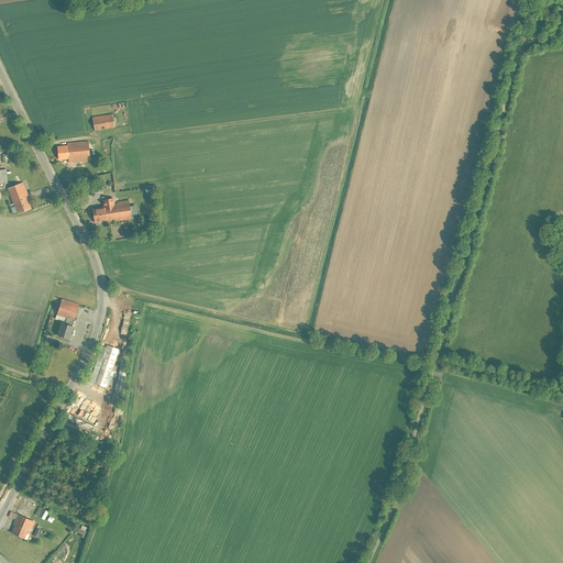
[(114,114),(94,118),(96,132),(117,129),(114,114)]
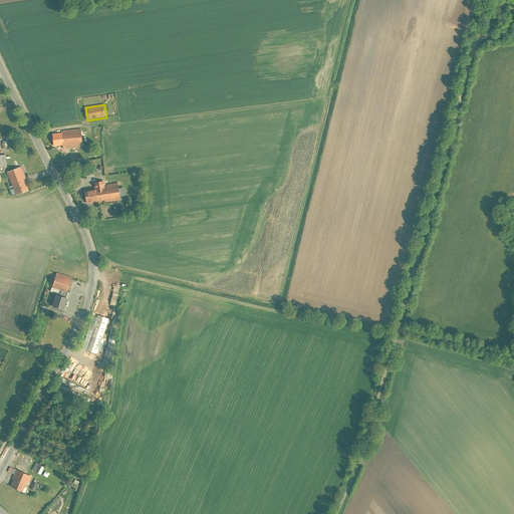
[(81,130),(64,131),(64,134),(53,135),(54,147),(65,146),(65,149),(83,147),(81,130)]
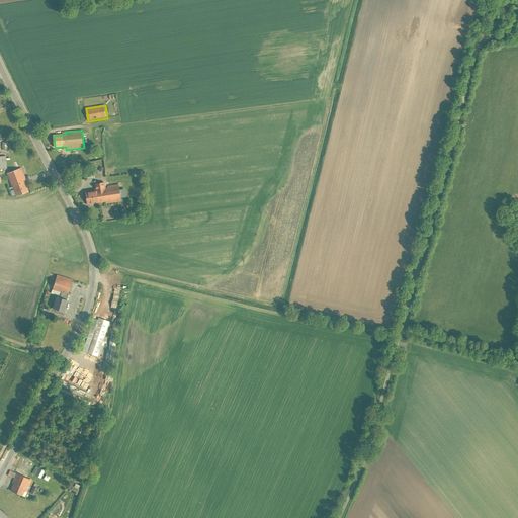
[(0,171),(1,171),(1,169),(9,168),(7,156),(0,156),(0,171)]
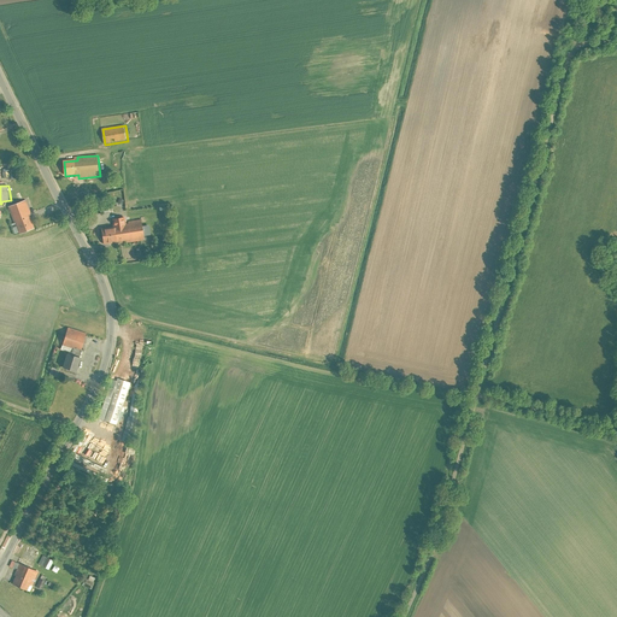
[(28,201),(10,207),(16,222),(17,222),(21,233),(35,228),(30,215),(31,213),(28,201)]
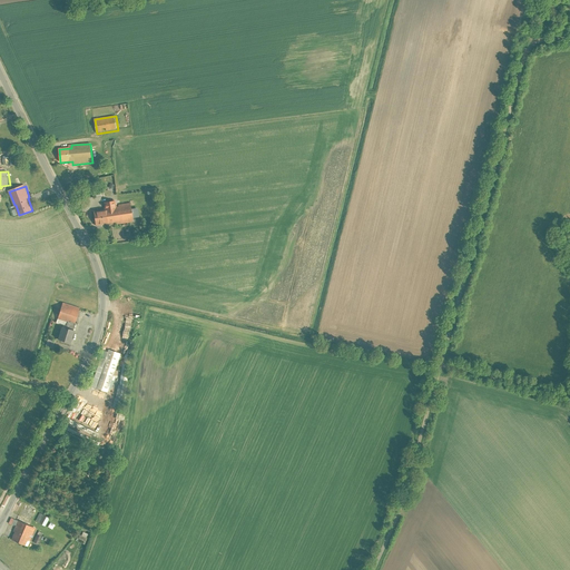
[(96,213),(97,226),(135,220),(133,203),(117,205),(117,200),(105,202),(106,210),(96,213)]
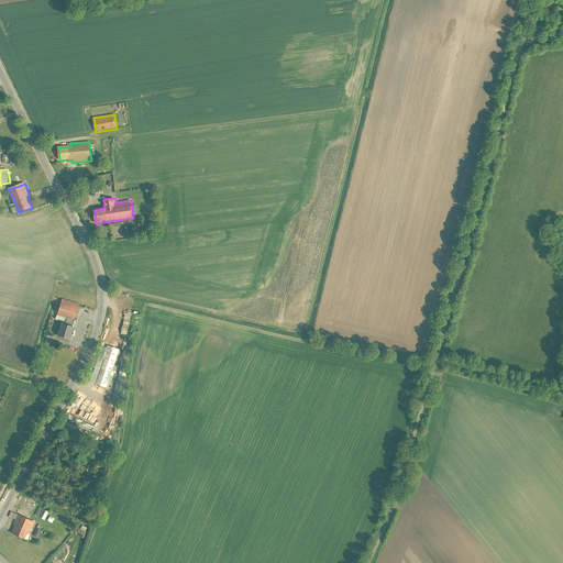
[(80,304),(64,299),(58,315),(75,319),(80,304)]
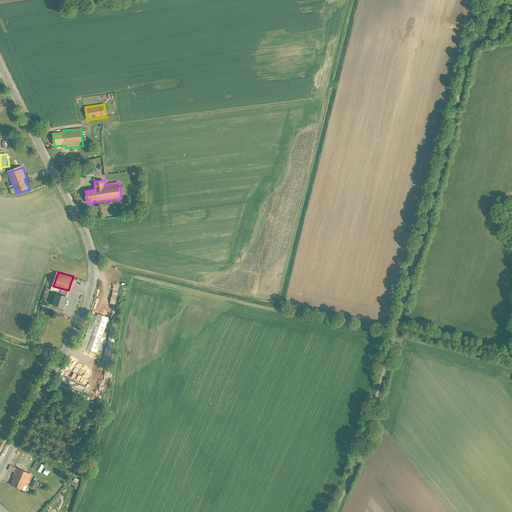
[(68,297),(58,293),(54,304),(64,308),(68,297)]
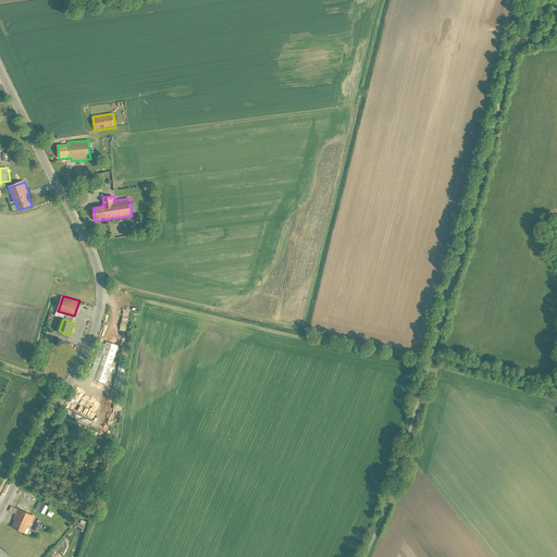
[(89,378),(104,383),(118,346),(106,342),(102,350),(99,349),(89,378)]
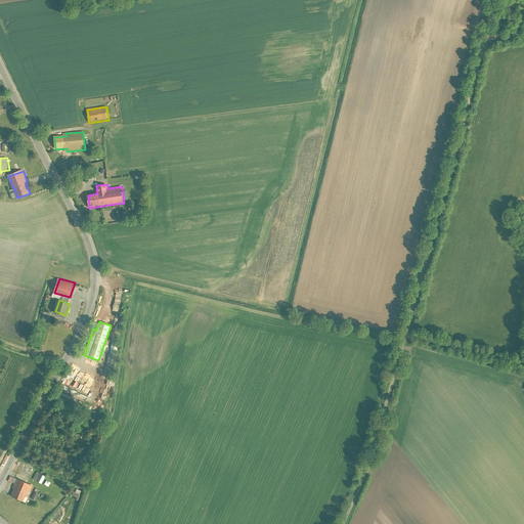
[(117,355),(120,328),(115,326),(114,335),(113,335),(110,354),(108,354),(104,375),(112,377),(113,374),(114,375),(116,364),(115,364),(117,355)]
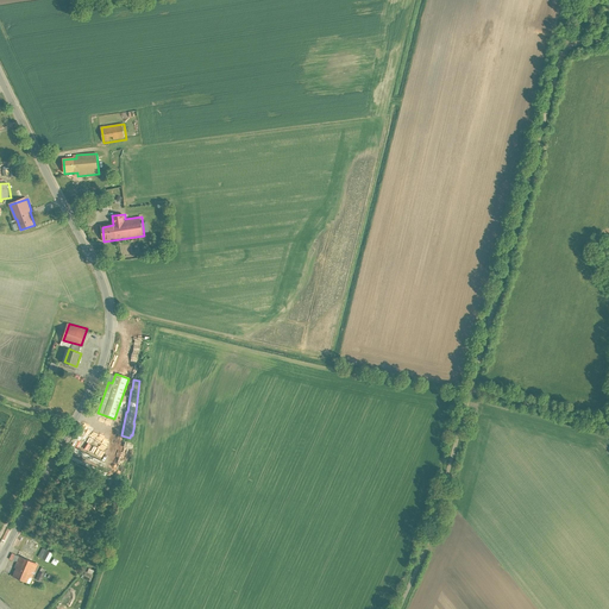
[(102,468),(105,463),(86,456),(85,459),(92,462),(90,464),(93,465),(93,466),(98,468),(99,466),(102,468)]
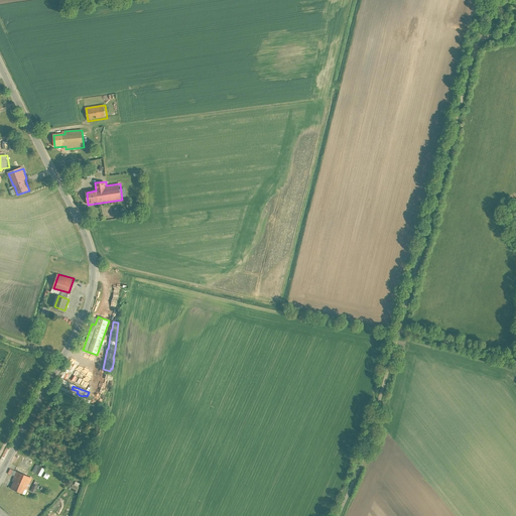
[(35,465),(31,473),(40,477),(44,470),(35,465)]
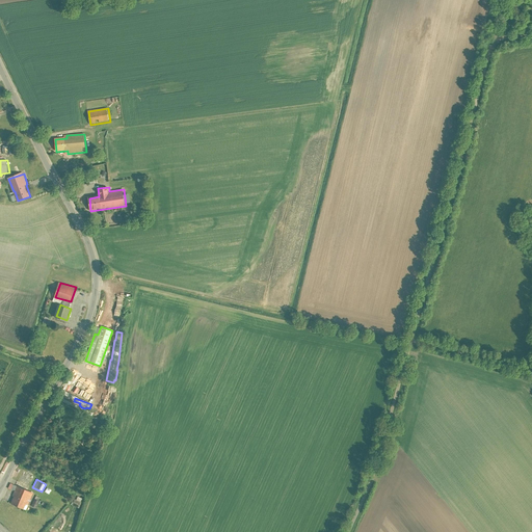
[(34,493),(18,485),(16,491),(10,503),(27,510),(34,493)]
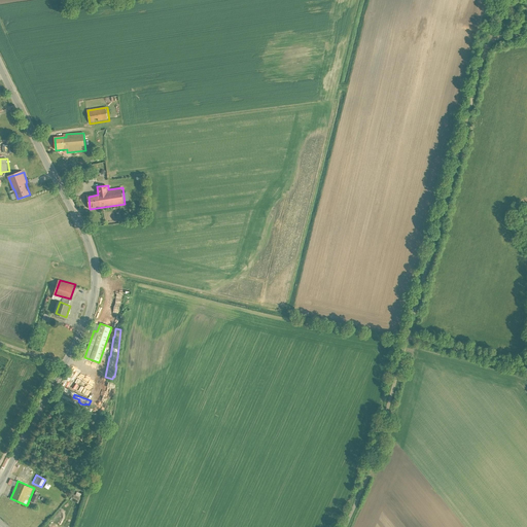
[(71,501),(77,504),(81,494),(76,492),(75,495),(73,495),(71,501)]
